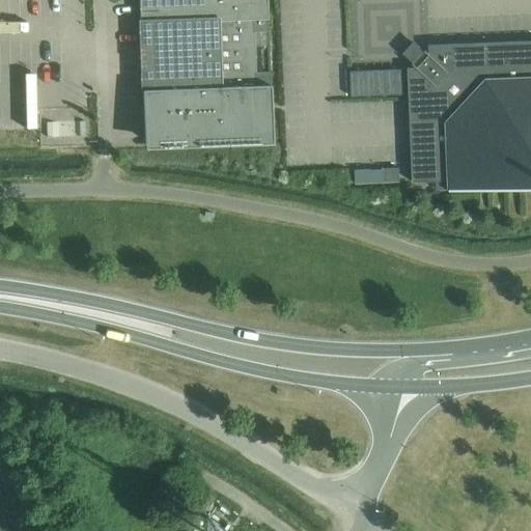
[(164,0),(165,23),(139,24),(143,143),(143,148),(271,143),(271,138),(264,0),(164,0)]
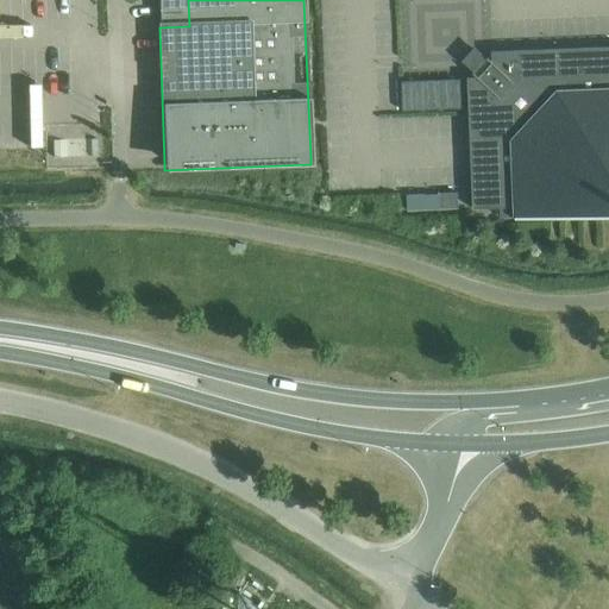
[(478,77),(470,77),(475,208),(502,208),(503,218),(518,217),(518,219),(608,214),(608,45),(494,51),(494,58),(494,60),(490,57),(490,58),(494,62),(481,76),(477,73),(476,74),(478,76),(478,77)]
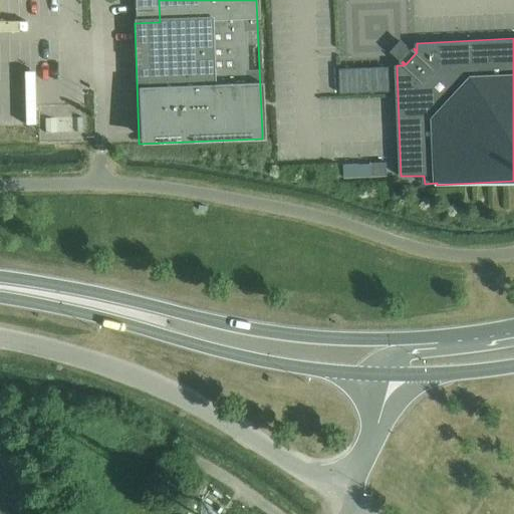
[(390,66),(339,68),(340,93),(391,91),(390,66)]
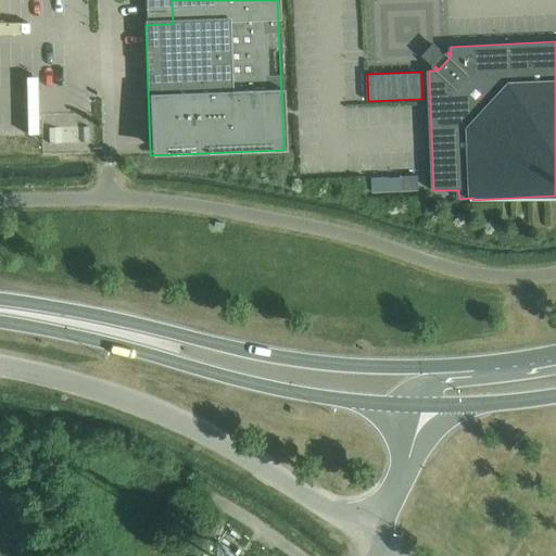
[(380,176),(363,176),(363,193),(380,192),(380,176)]
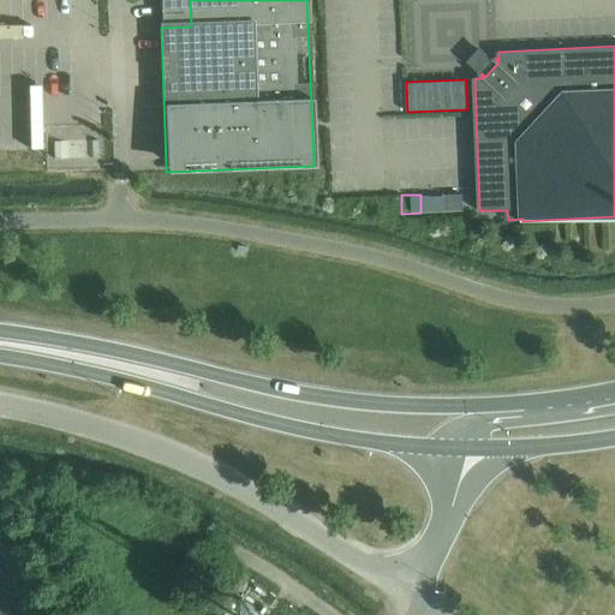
[(463,195),(446,195),(446,212),(463,212),(463,195)]
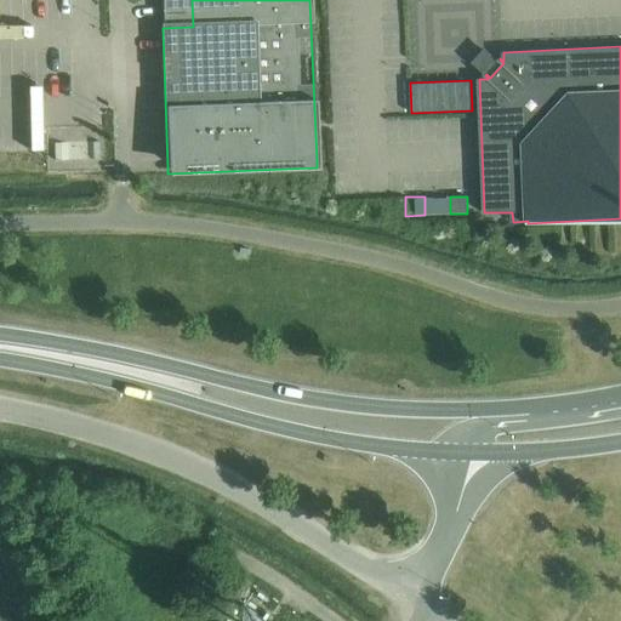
[(224,597),(233,585),(220,576),(212,588),(224,597)]
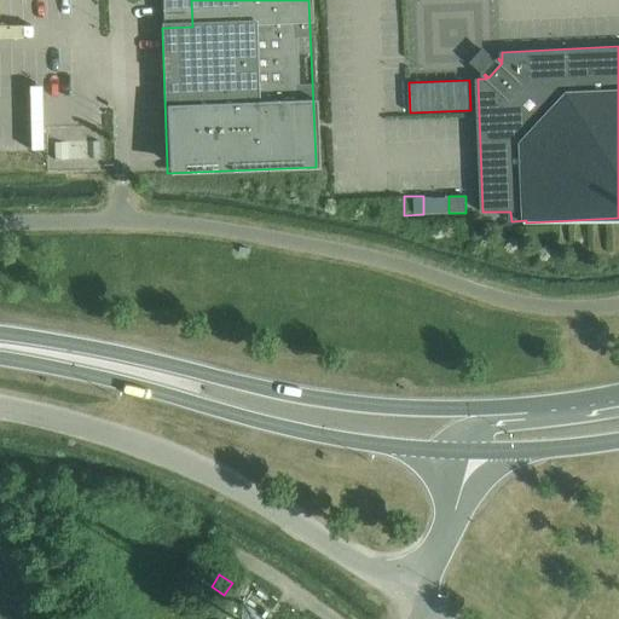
[(241,618),(247,618),(256,614),(242,605),(241,618)]
